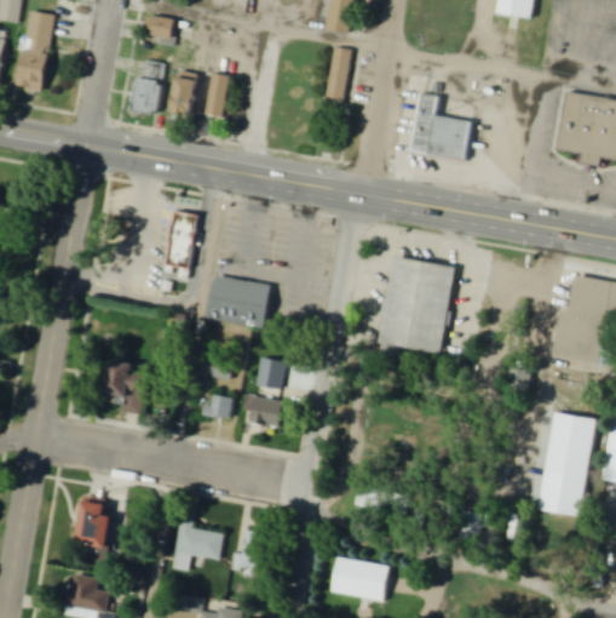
[(0,0),(0,21),(16,23),(19,0),(0,0)]
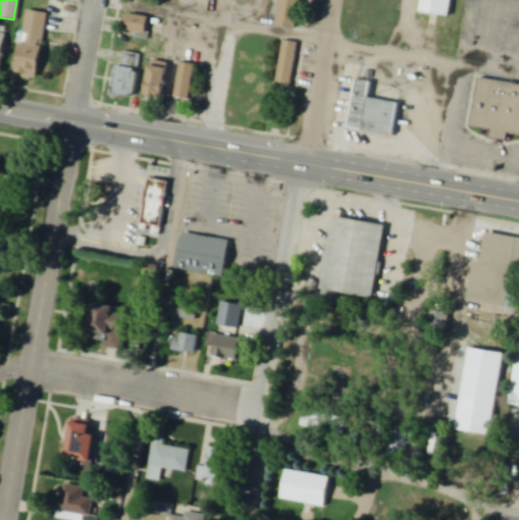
[(449,15),(451,0),(420,0),(418,11),(449,15)]
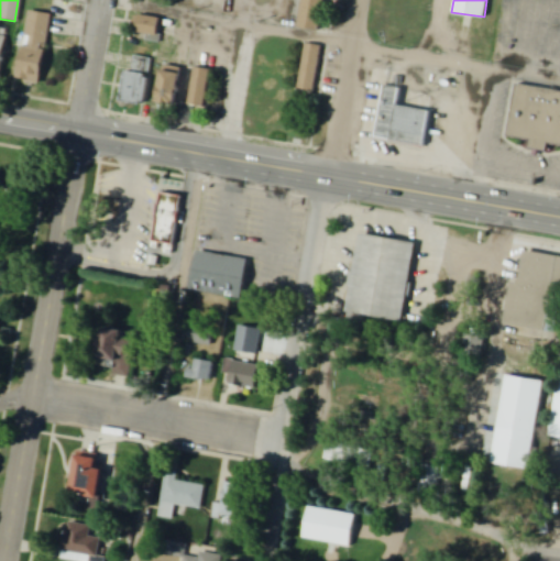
[(47,12),(24,10),(18,79),(41,83),(47,12)]
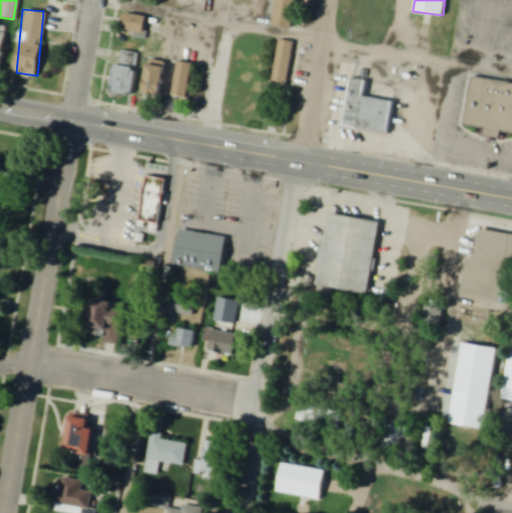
[(144,14),(122,13),(121,28),(144,29),(144,14)]
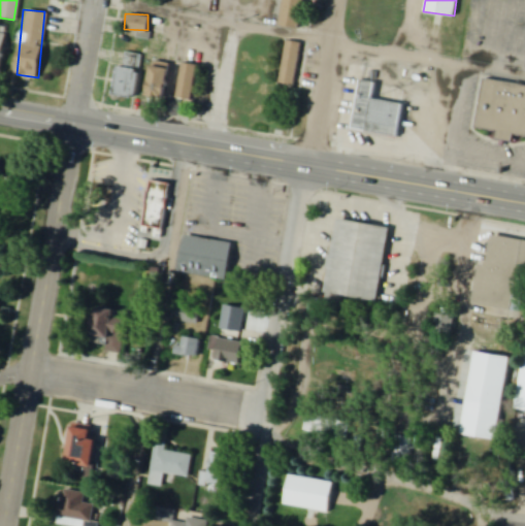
[(285,39),(276,83),(290,85),(298,42),(285,39)]
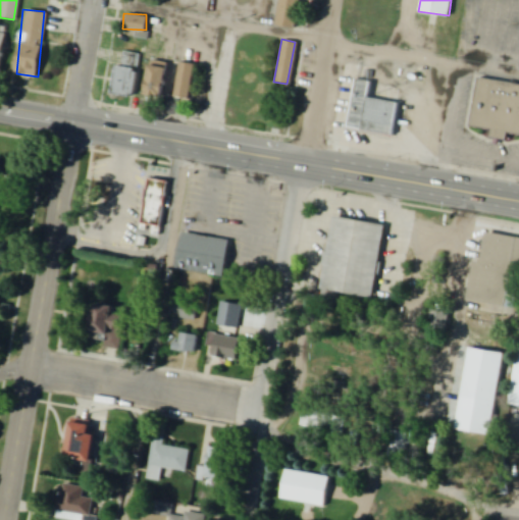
[(132,96),(139,47),(121,44),(119,65),(114,64),(110,93),(132,96)]
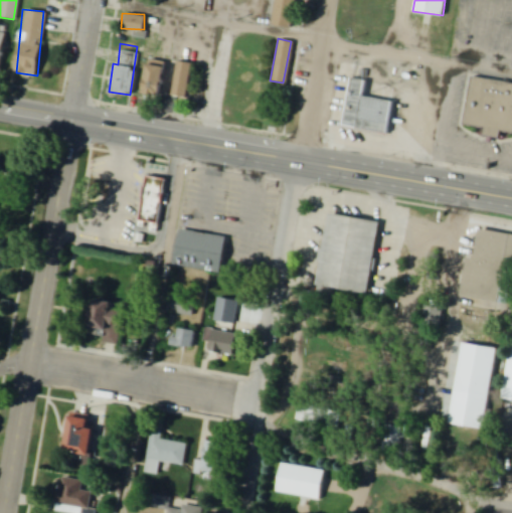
[(144,94),(162,95),(164,60),(147,58),(144,94)]
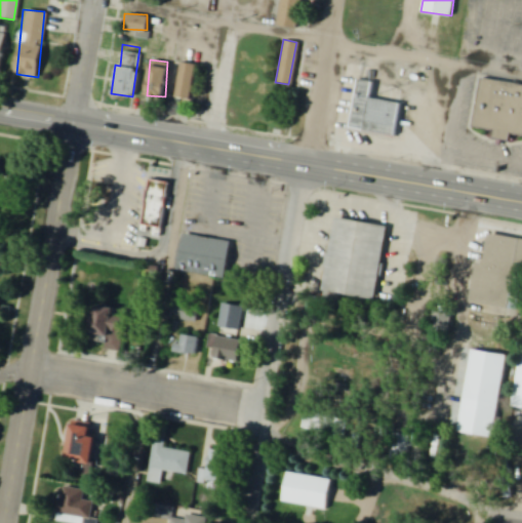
[(179,62),(174,94),(189,97),(194,65),(179,62)]
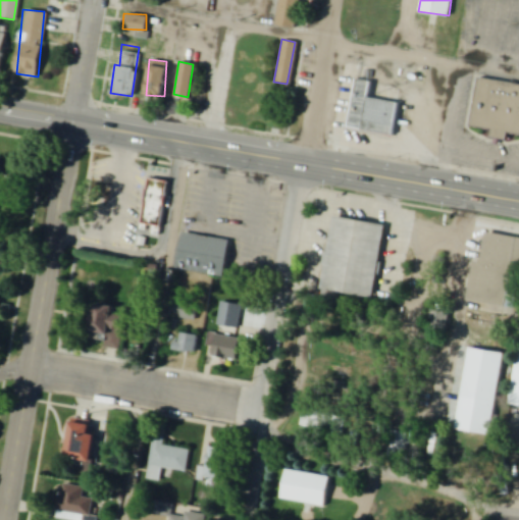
[(354,78),(345,127),(392,136),(398,101),(365,95),(368,81),(354,78)]
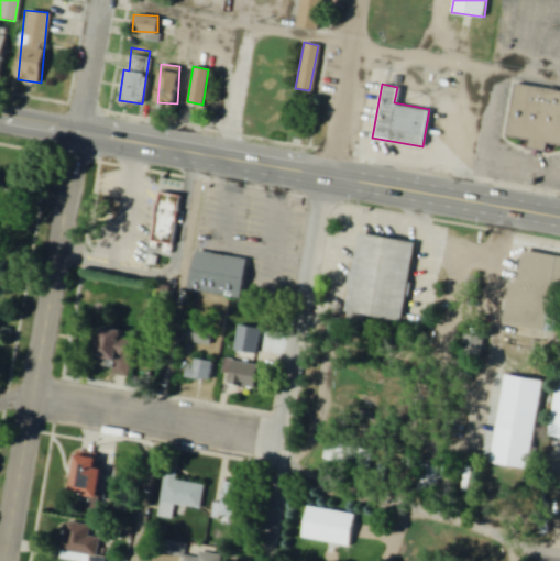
[(508,136),(529,140),(528,147),(546,151),(547,143),(559,144),(559,89),(515,84),(508,136)]
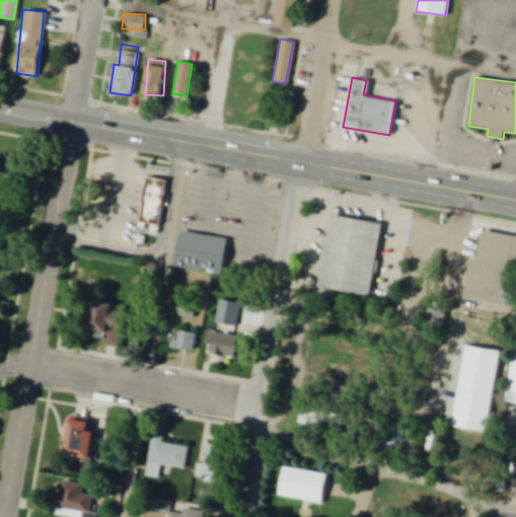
[(165,179),(146,176),(138,226),(157,229),(165,179)]
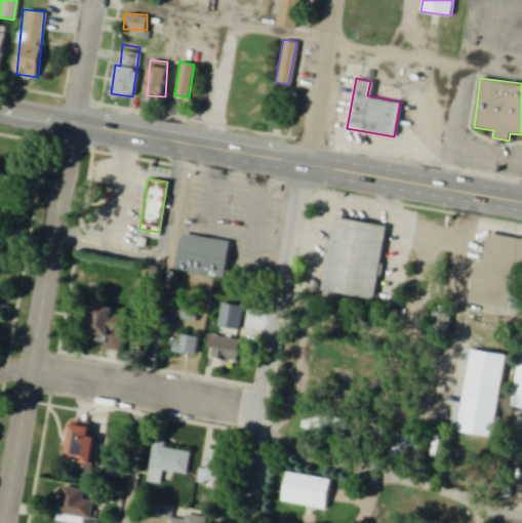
[(375,298),(385,224),(332,216),(323,292),(375,298)]
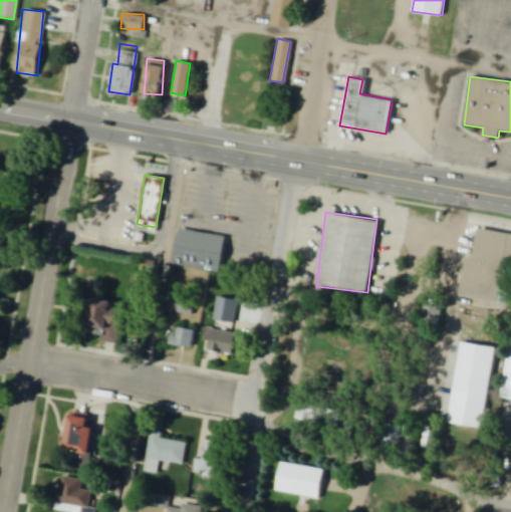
[(172,265),(220,271),(225,235),(177,228),(172,265)]
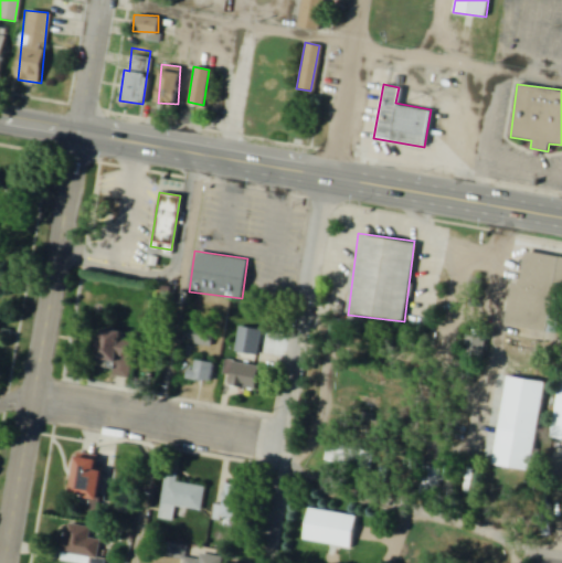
[(511,282),(506,326),(549,332),(554,293),(561,294),(561,256),(525,252),(520,284),(511,282)]
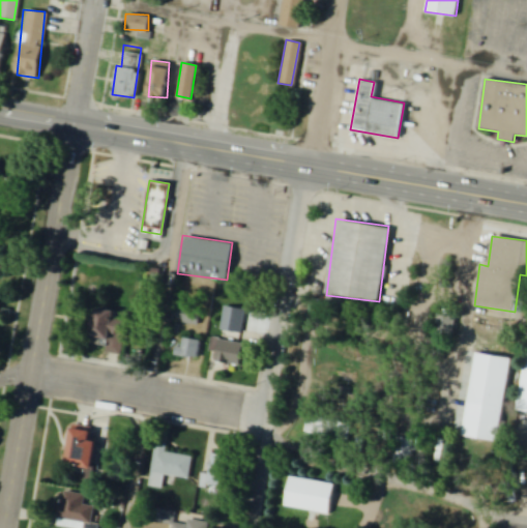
[(179,321),(196,324),(198,309),(181,306),(179,321)]
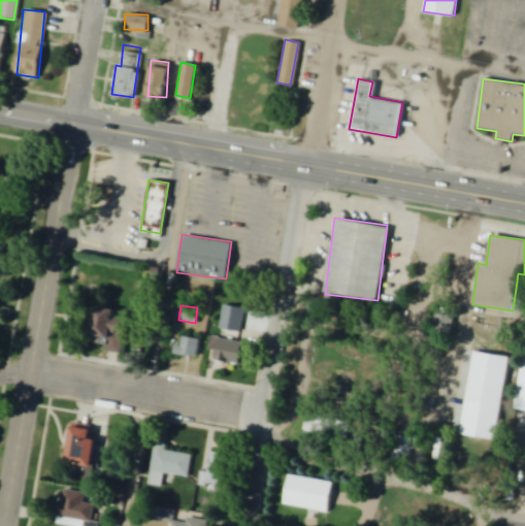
[(120,353),(125,318),(112,317),(113,309),(94,306),(90,334),(107,337),(105,350),(120,353)]
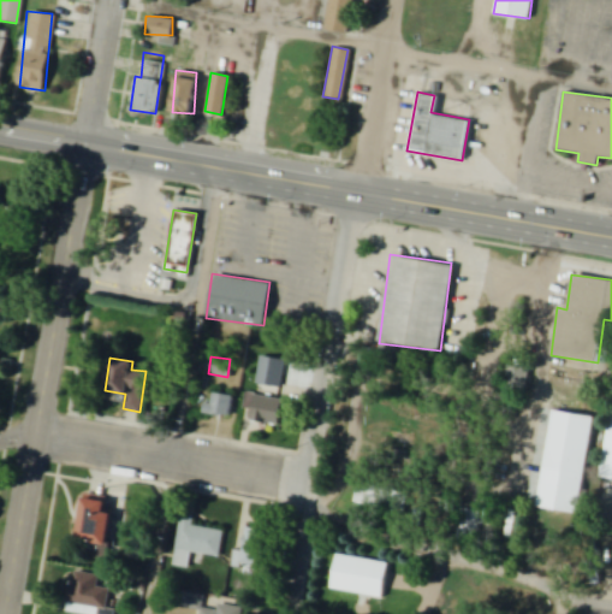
[(523,390),(528,369),(506,364),(501,385),(523,390)]
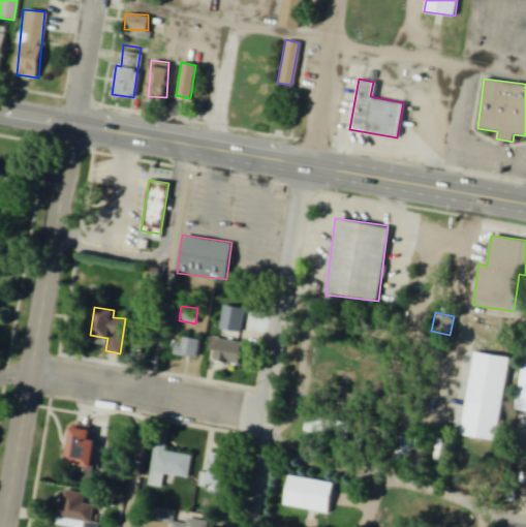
[(196,357),(198,338),(177,336),(176,354),(196,357)]
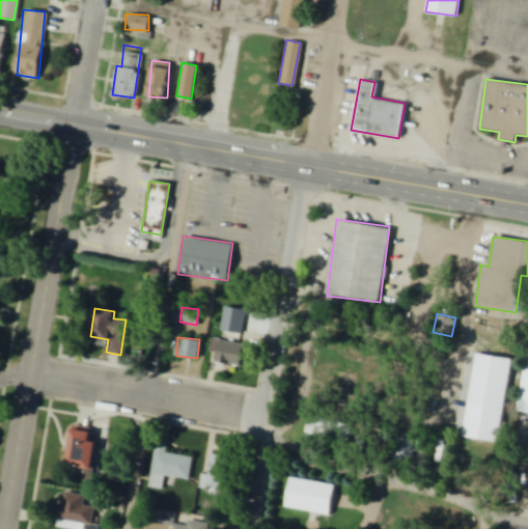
[(245,344),(219,338),(215,361),(240,366),(245,344)]
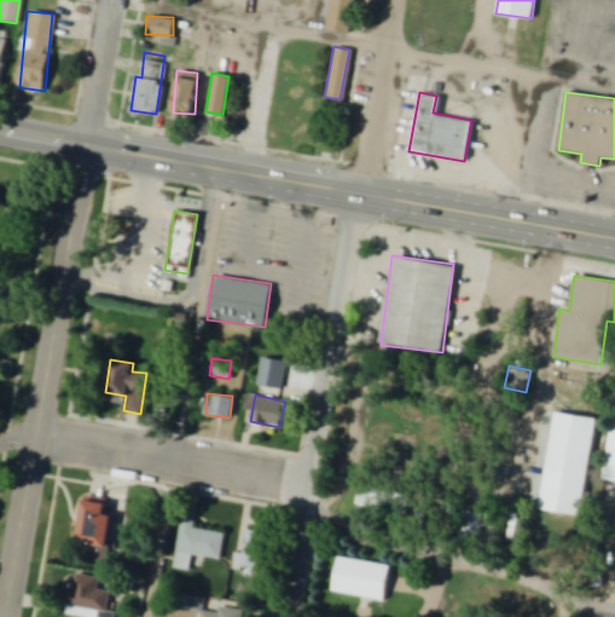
[(614,482),(614,409),(603,480),(614,482)]
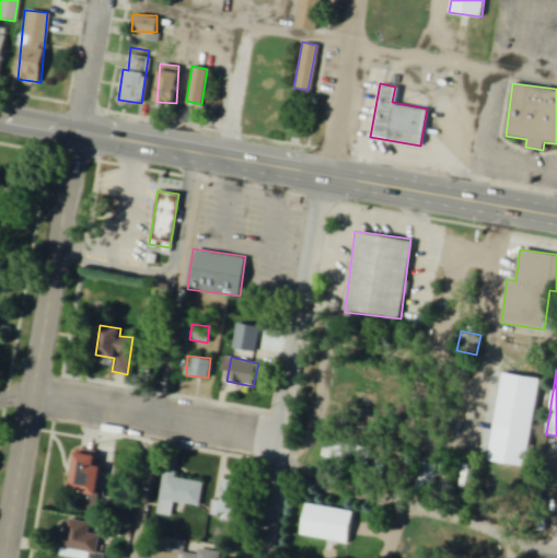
[(501,371),(491,423),(529,431),(538,378),(501,371)]
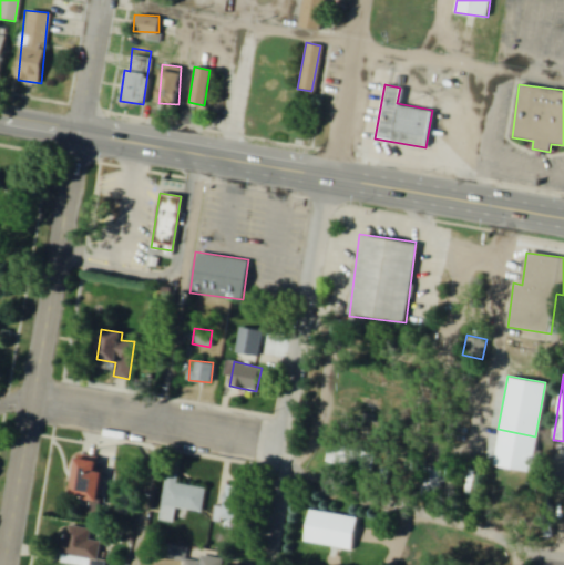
[(95,471),(98,460),(78,456),(70,499),(98,503),(103,472),(95,471)]
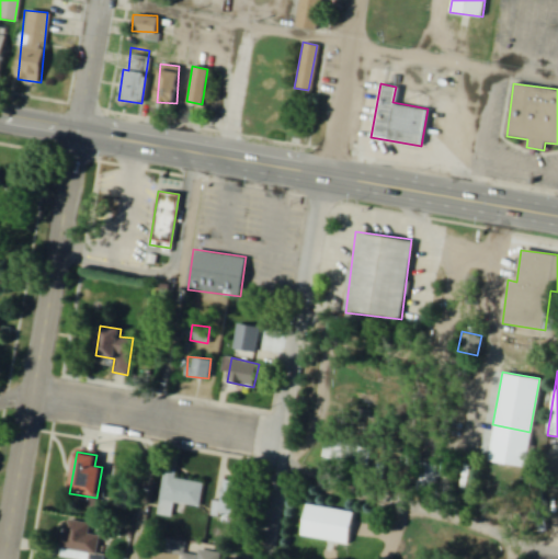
[(197,505),(202,482),(173,477),(175,469),(163,467),(155,514),(170,516),(173,502),(197,505)]
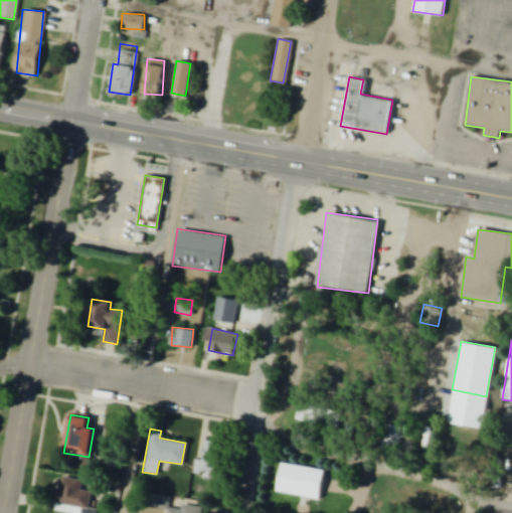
[(199,470),(215,472),(219,441),(203,439),(199,470)]
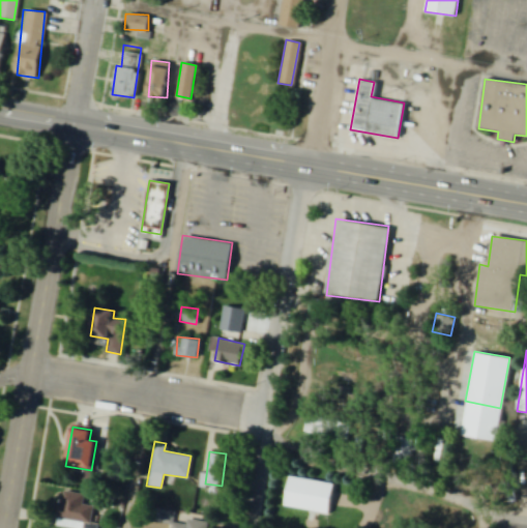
[(287,475),(281,504),(325,512),(330,484),(287,475)]
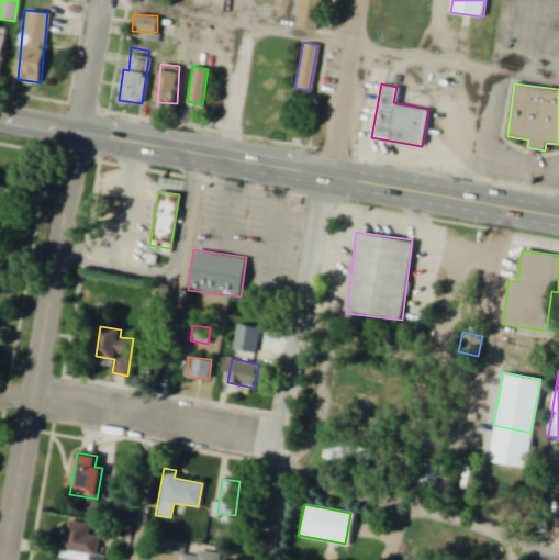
[(59,558),(79,559),(93,559),(98,535),(90,534),(91,523),(64,519),(59,558)]
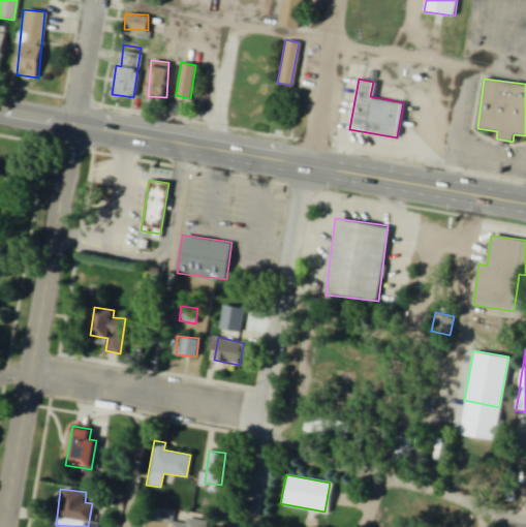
[(169,526),(204,526),(206,522),(172,517),(173,509),(156,507),(155,521),(171,523),(169,526)]
